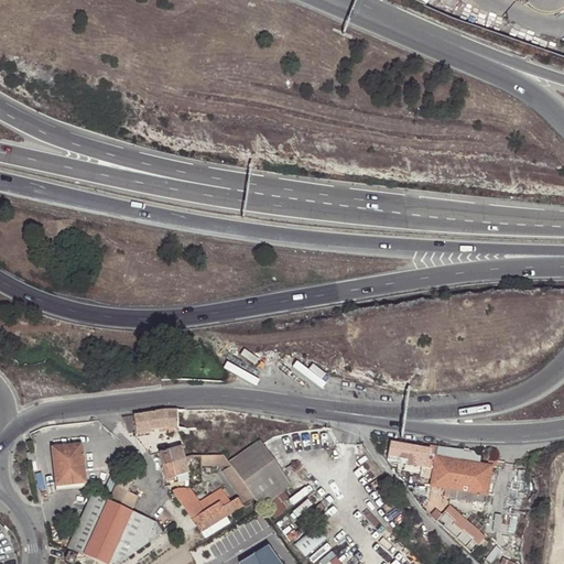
[(129,435),(132,434),(136,434),(137,435),(150,434),(150,431),(166,429),(177,430),(177,411),(172,411),(165,411),(161,412),(144,414),(122,418),(129,435)]
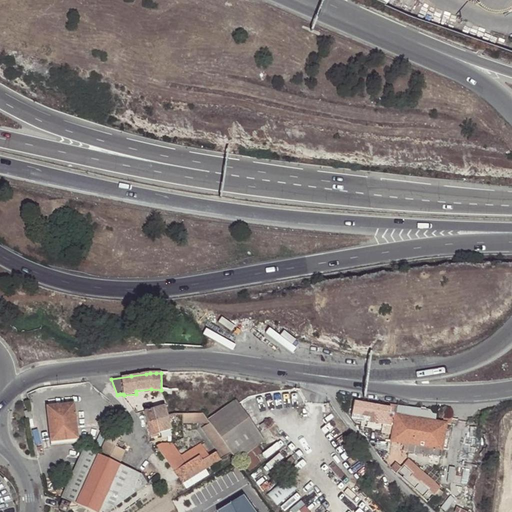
[(171,373),(161,373),(161,390),(162,395),(169,395),(168,391),(171,391),(171,373)]
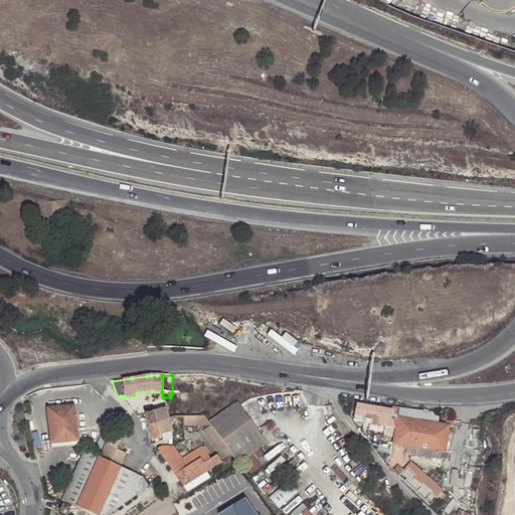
[(172,393),(173,402),(189,402),(189,392),(192,392),(192,375),(180,375),(172,375),(172,393)]
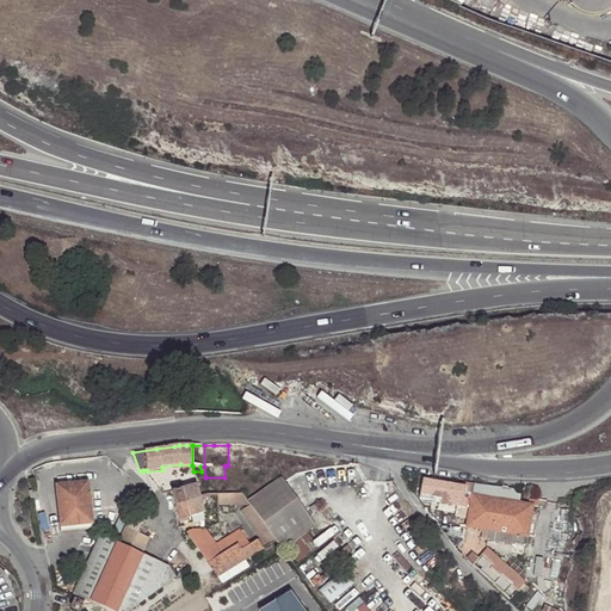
[(466,487),(421,480),(419,499),(462,505),(461,513),(468,514),(471,497),(474,485),(474,483),(466,482),(466,487)]
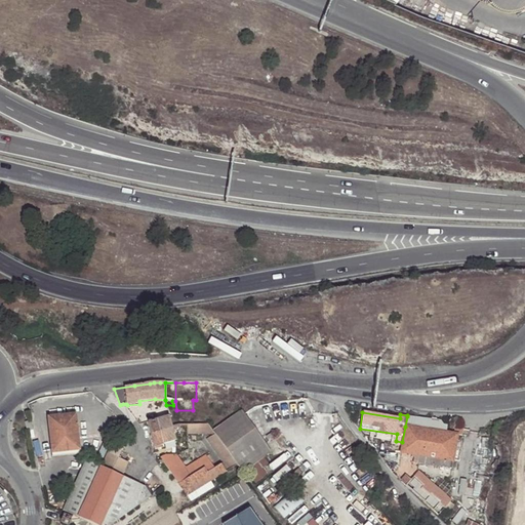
[(240,413),(213,432),(215,435),(231,456),(237,465),(243,472),(245,470),(264,457),(269,453),(242,417),(240,413)]
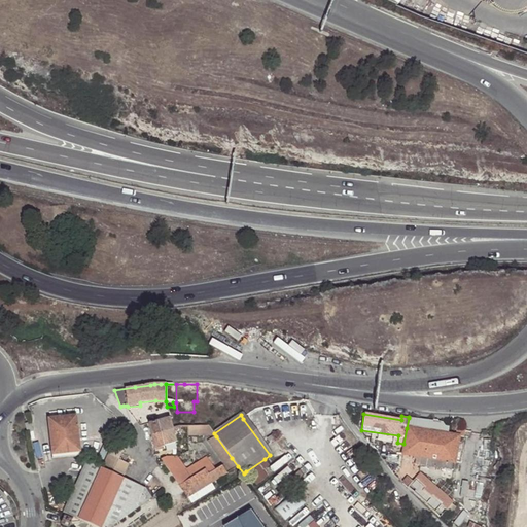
[(69,454),(80,453),(77,416),(48,419),(51,451),(69,449),(69,454)]
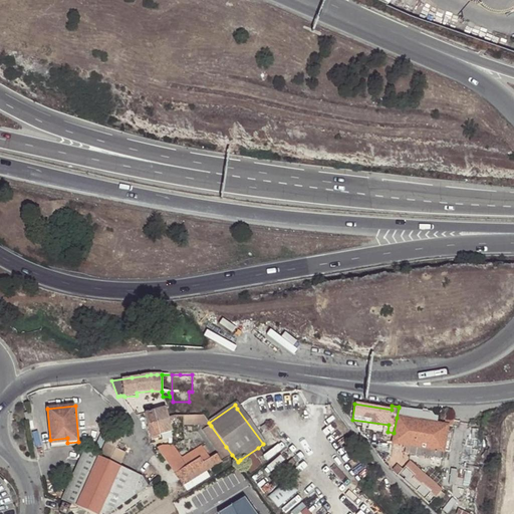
[(176,417),(173,407),(169,408),(166,408),(169,418),(176,417)]
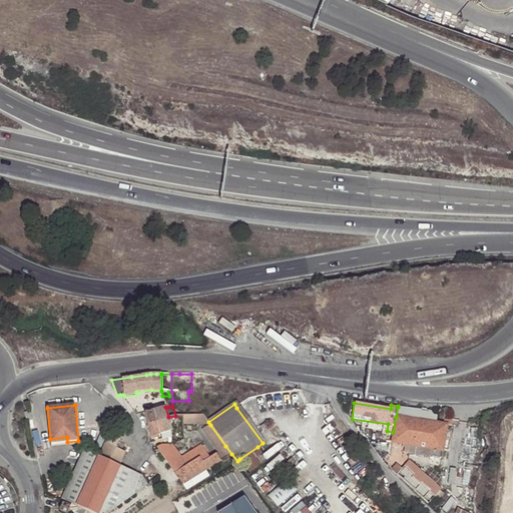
[(168,417),(165,407),(153,410),(159,434),(172,430),(168,417)]
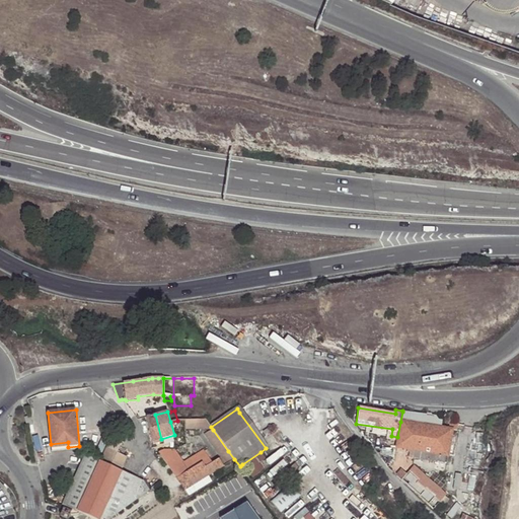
[(400,422),(440,428),(441,422),(438,422),(435,418),(402,412),(400,422)]
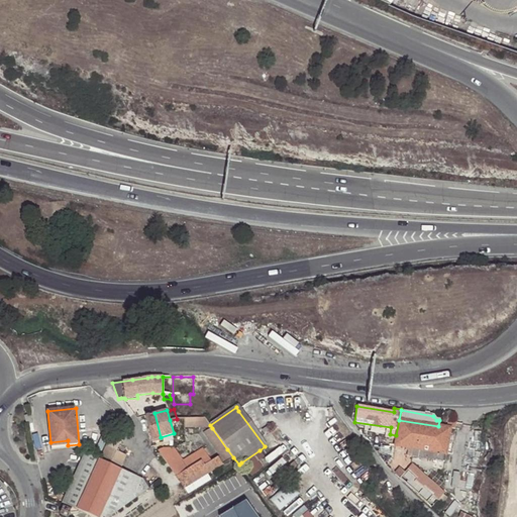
[(151,438),(152,442),(162,441),(161,437),(154,413),(145,416),(148,427),(151,438)]
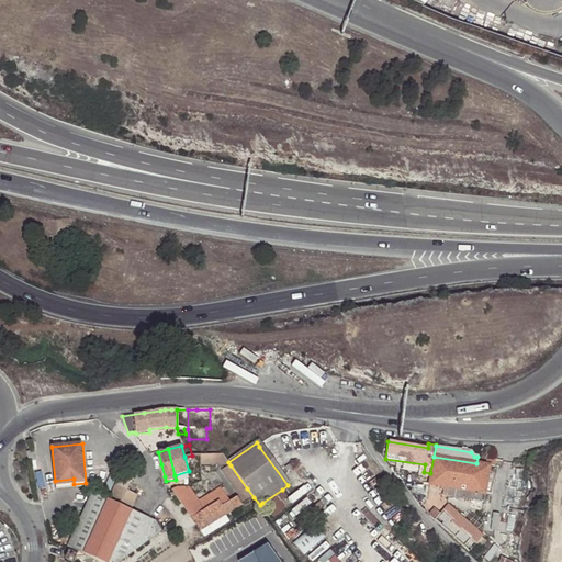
[(223,454),(212,454),(201,454),(201,465),(231,465),(228,462),(223,454)]
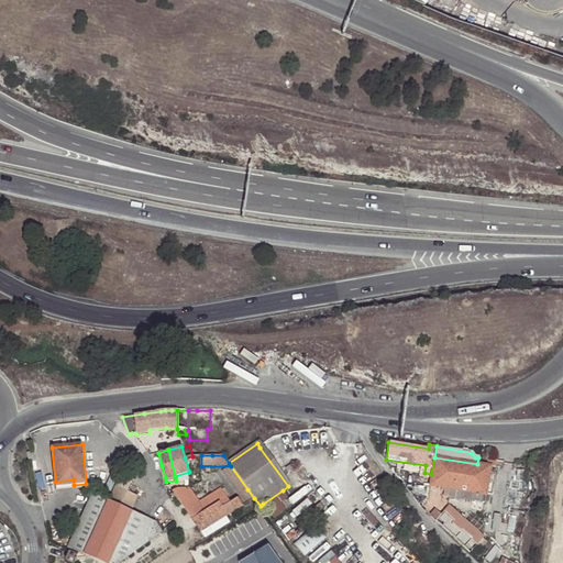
[(477,464),(434,457),(431,474),(429,485),(441,487),(441,490),(443,490),(442,496),(460,499),(461,494),(472,496),(472,493),(476,493),(475,501),(484,503),(490,466),(487,466),(477,464)]
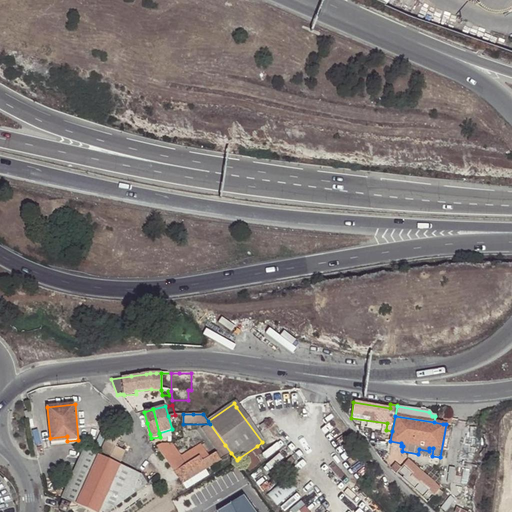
[(443,424),(446,424),(451,425),(452,418),(444,417),(443,424)]
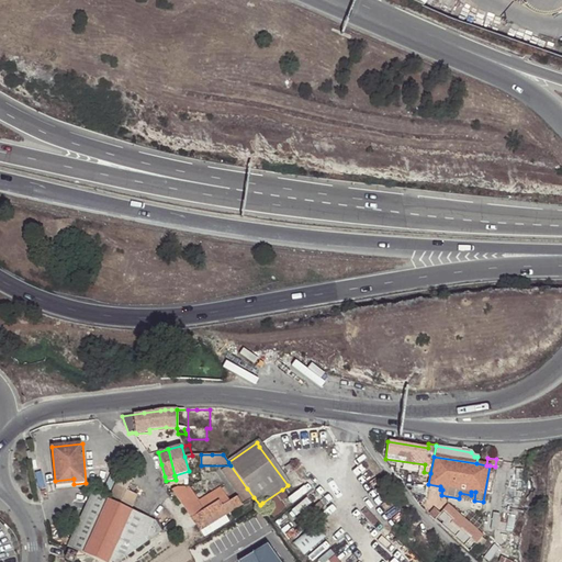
[(201,530),(254,497),(247,489),(231,465),(222,472),(238,496),(229,501),(221,487),(199,502),(193,493),(180,502),(195,524),(201,530)]
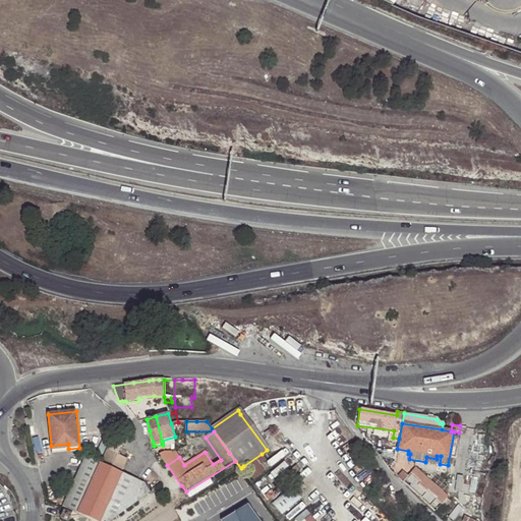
[(115,435),(107,450),(117,455),(124,439),(115,435)]
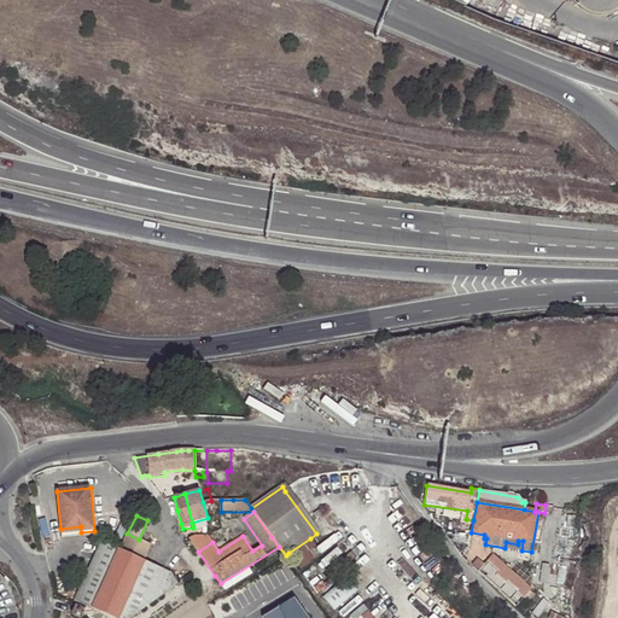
[(81,532),(81,526),(60,529),(62,538),(81,536),(81,532)]
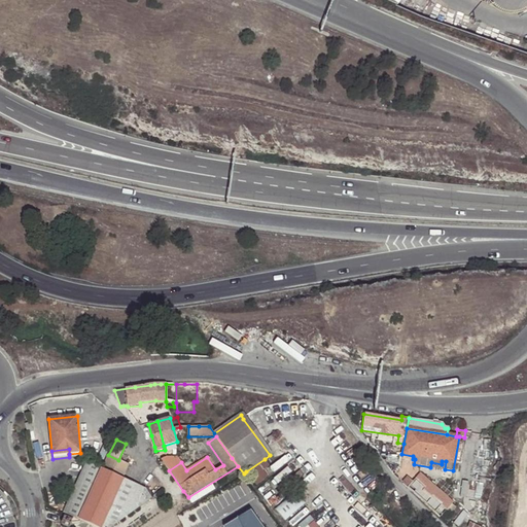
[(118,460),(108,455),(102,468),(123,479),(130,465),(118,460)]
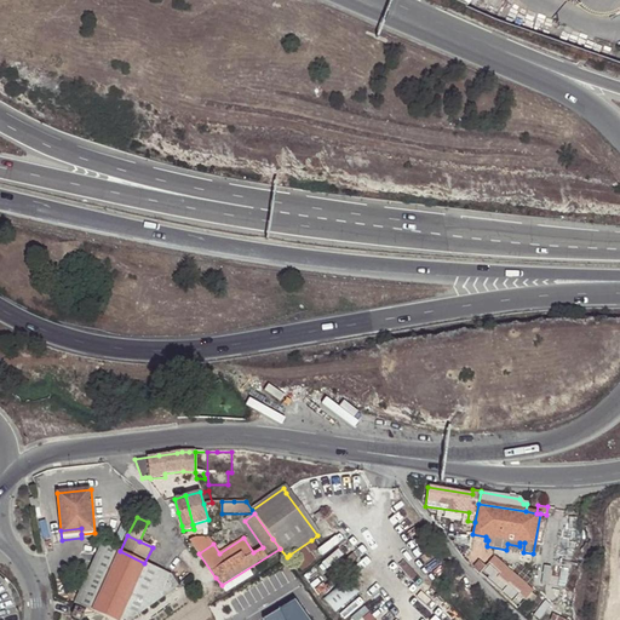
[(199,554),(213,544),(211,541),(208,538),(196,538),(189,541),(190,543),(188,544),(191,547),(194,546),(199,554)]
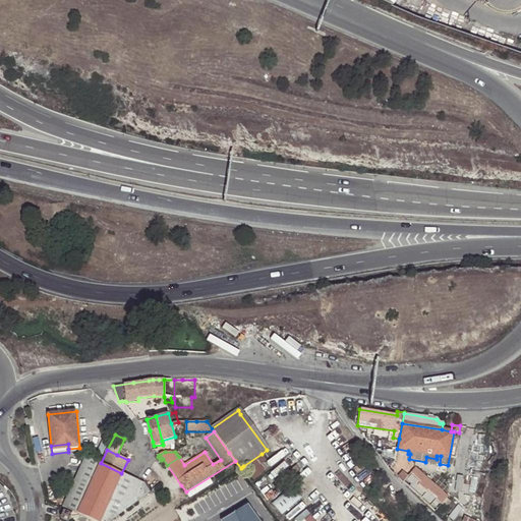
[(267,460),(262,454),(243,466),(253,479),(266,471),(261,465),(267,460)]
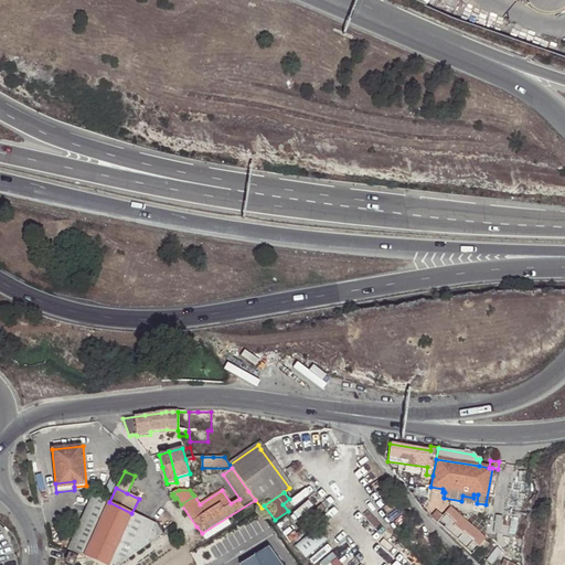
[(80,528),(68,551),(80,555),(105,501),(94,496),(88,508),(80,528)]
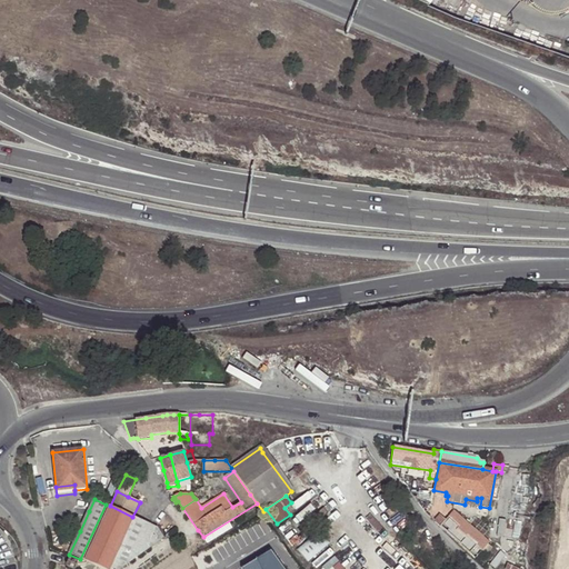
[(96,566),(101,568),(119,568),(162,538),(156,528),(132,517),(110,506),(106,505),(80,559),(78,565),(85,568),(87,562),(96,566)]
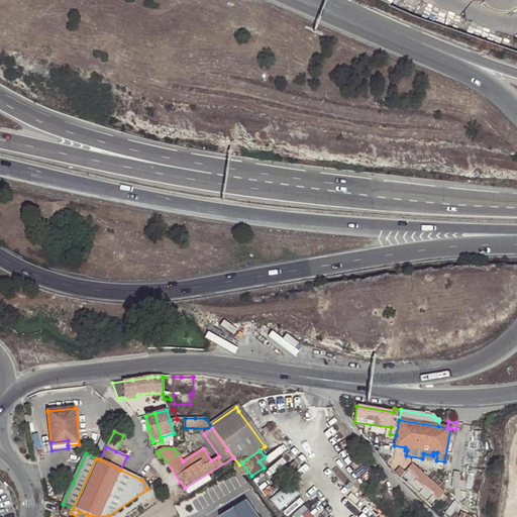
[(413,464),(400,477),(418,493),(417,494),(427,502),(433,495),(435,498),(438,500),(445,493),(413,464)]
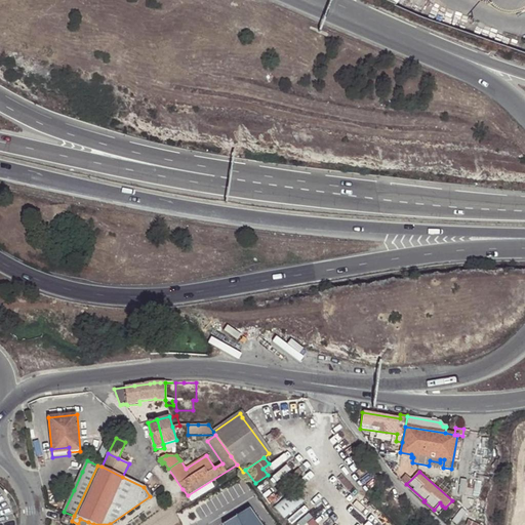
[(436,512),(442,506),(440,502),(434,510),(436,512)]
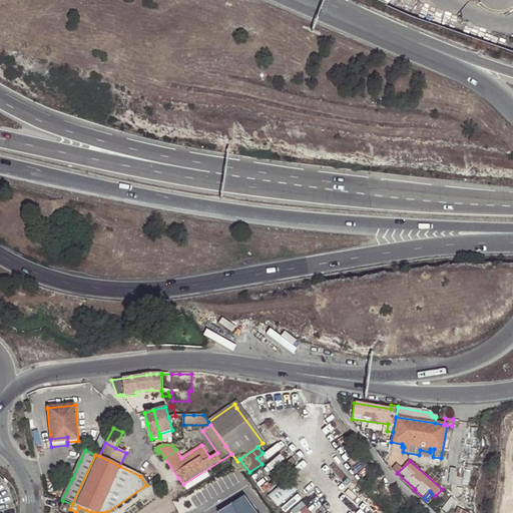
[(254,512),(244,499),(220,512),(254,512)]
